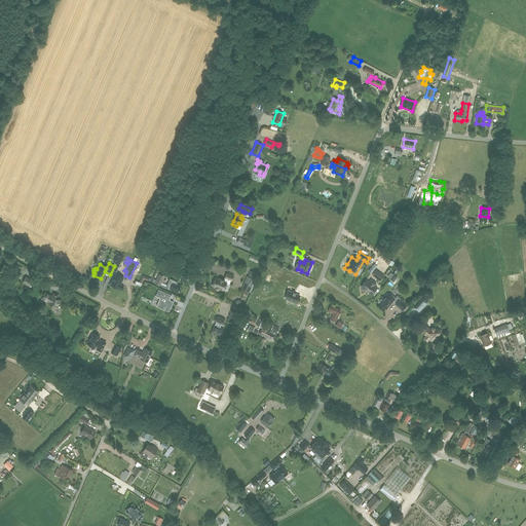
[(376,270),(372,274),(380,280),(384,275),(376,270)]
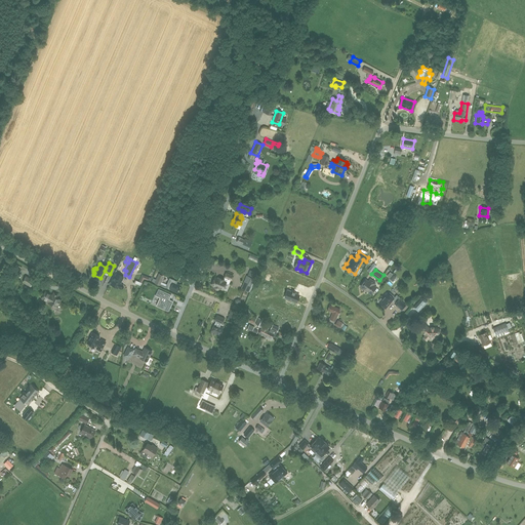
[(211,285),(216,287),(216,289),(216,290),(217,290),(218,290),(219,289),(219,288),(223,289),(226,283),(229,284),(231,280),(233,276),(226,273),(225,278),(224,280),(218,278),(218,279),(214,277),(211,285)]
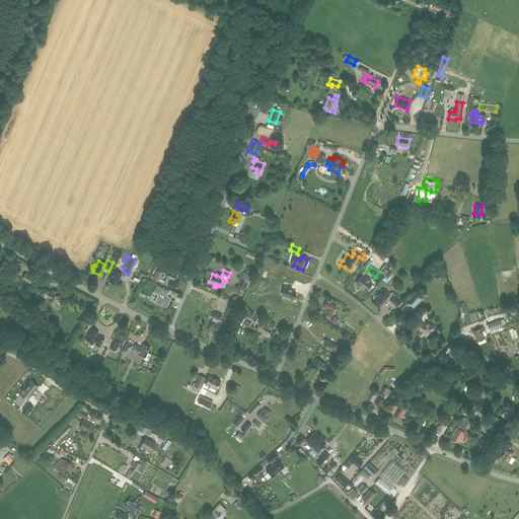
[(115,271),(109,281),(117,285),(119,286),(121,286),(122,285),(122,284),(122,283),(122,282),(119,280),(122,274),(115,271)]
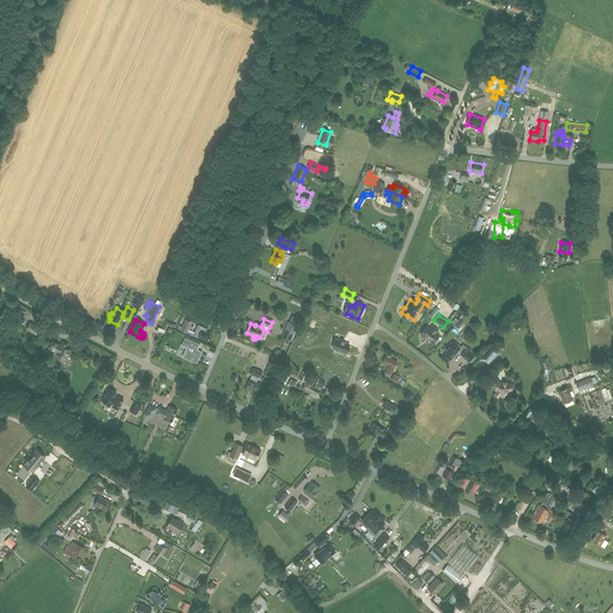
[(181,331),(186,333),(192,322),(186,320),(182,328),(181,331)]
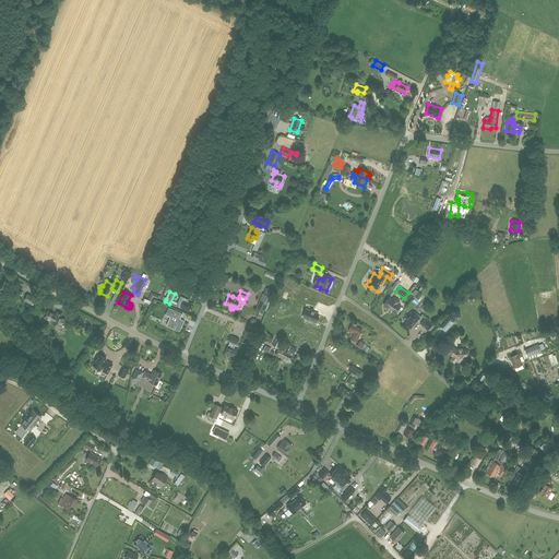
[(151,293),(147,299),(145,298),(144,301),(151,305),(153,297),(161,299),(162,296),(158,295),(151,293)]
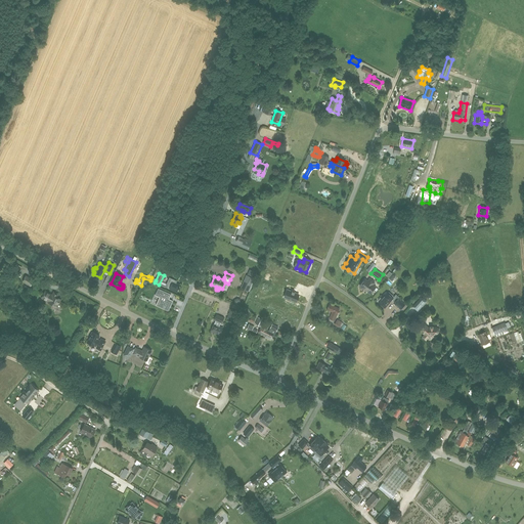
[(246,274),(241,288),(248,291),(254,277),(246,274)]
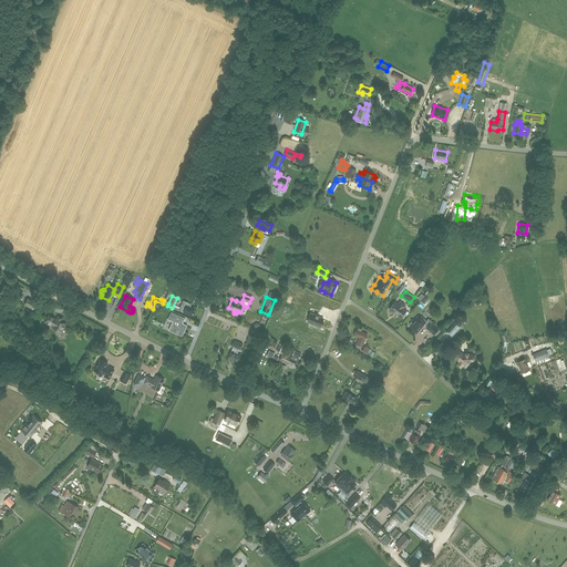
[(401,318),(406,310),(403,308),(405,306),(400,301),(398,303),(394,301),(389,309),(401,318)]
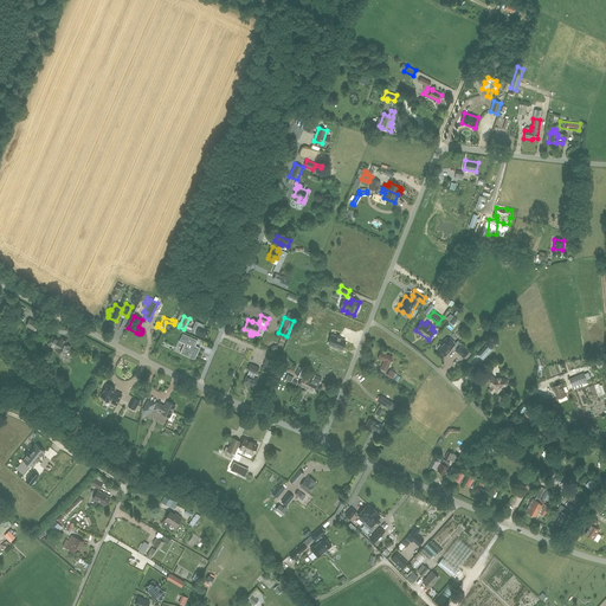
[(198,329),(193,328),(192,331),(205,337),(208,329),(199,326),(198,329)]
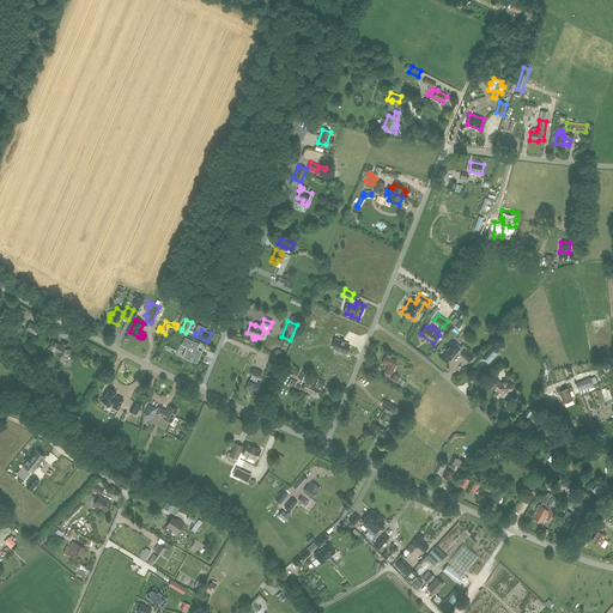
[(200,344),(184,338),(181,345),(187,347),(182,357),(196,364),(202,352),(198,350),(200,344)]
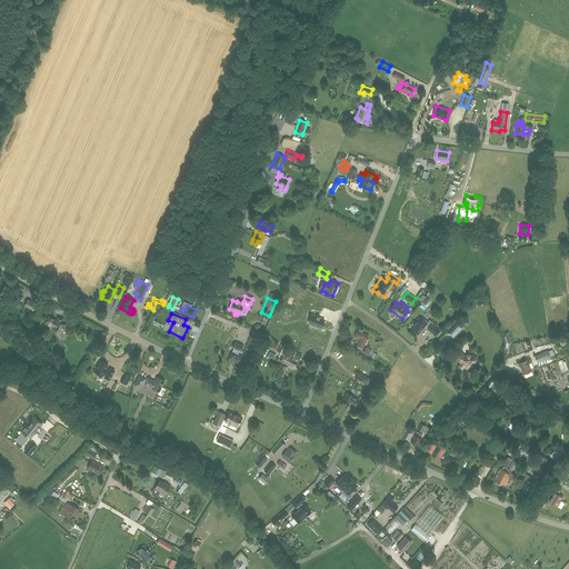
[(311,315),(308,322),(320,328),(323,320),(311,315)]
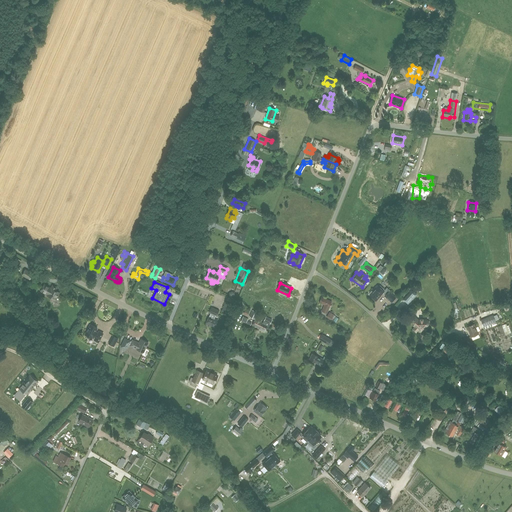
[(47,295),(55,300),(59,292),(55,290),(57,288),(52,285),(51,288),(44,284),(40,291),(47,295)]
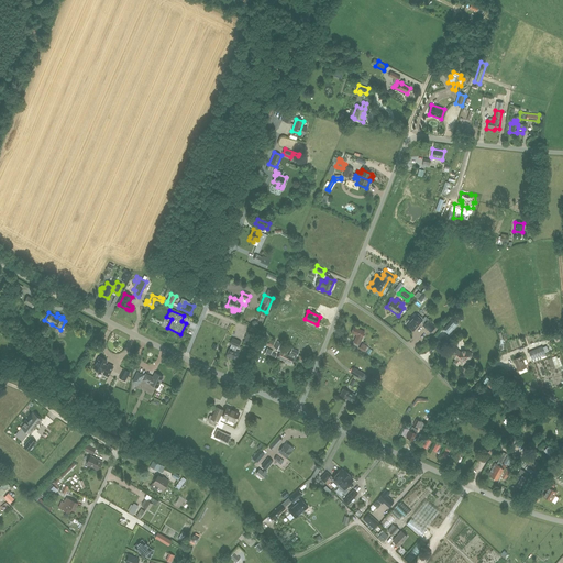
[(423,326),(430,332),(434,327),(428,320),(424,323),(422,320),(421,319),(422,318),(418,313),(416,315),(415,313),(409,320),(408,320),(406,322),(407,323),(406,324),(414,331),(420,322),(423,326)]
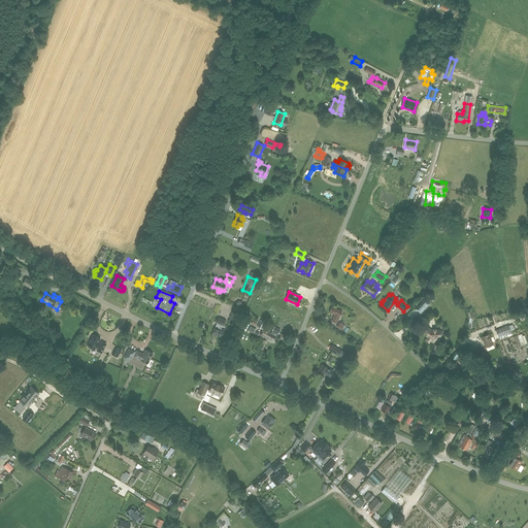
[(416,309),(421,314),(427,306),(426,306),(429,303),(425,299),(416,309)]
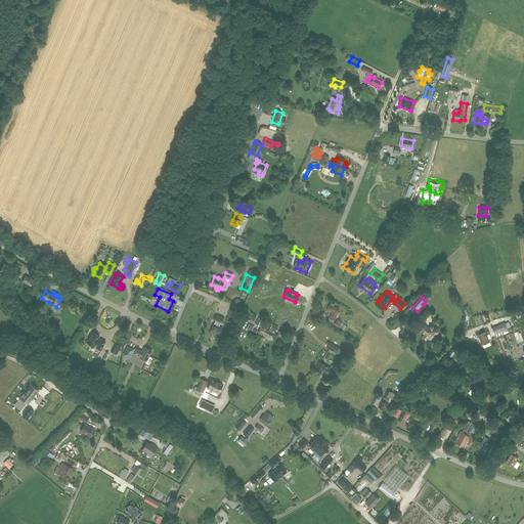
[(329,304),(325,313),(331,314),(330,316),(328,316),(325,320),(337,324),(338,320),(336,319),(337,317),(340,318),(342,315),(338,314),(340,309),(329,304)]
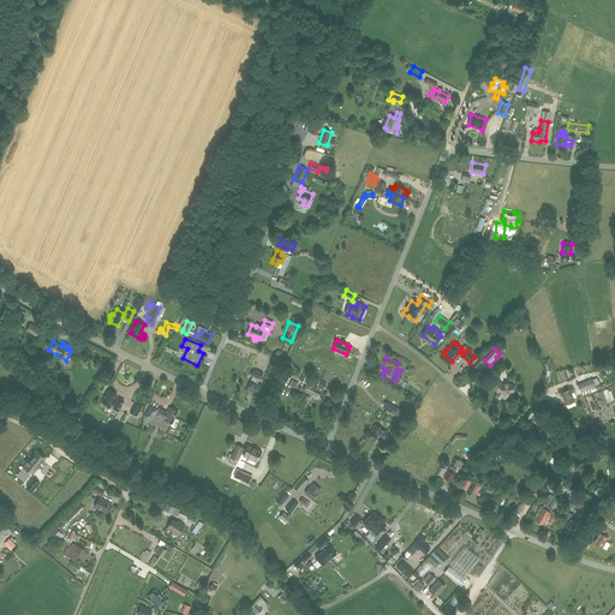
[(276,365),(270,363),(266,374),(272,376),(273,374),(278,376),(280,370),(275,368),(276,365)]
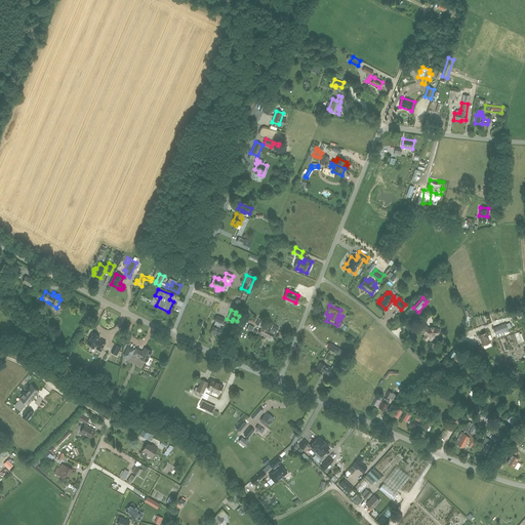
[(216,315),(214,321),(216,321),(214,324),(210,332),(219,336),(223,328),(219,327),(220,323),(221,324),(225,319),(216,315)]
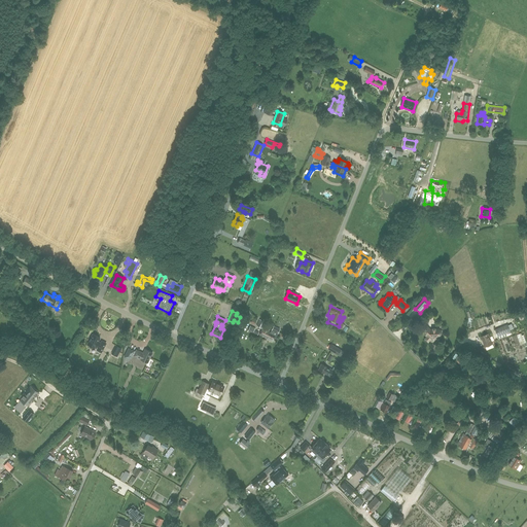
[(496,330),(498,336),(499,340),(507,337),(506,335),(511,334),(507,325),(496,330)]
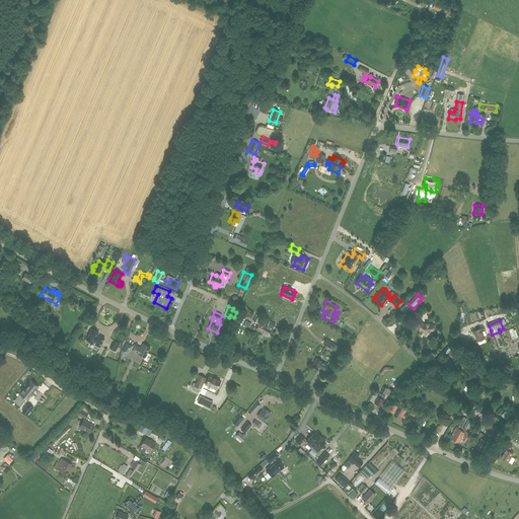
[(271,330),(272,329),(265,326),(266,324),(260,321),(258,323),(255,329),(269,336),(270,332),(271,332),(272,331),(271,330)]
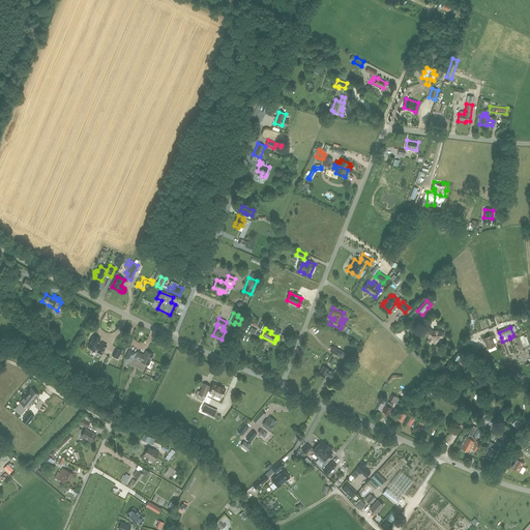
[(432,330),(427,335),(430,339),(428,341),(431,344),(433,342),(438,335),(432,330)]
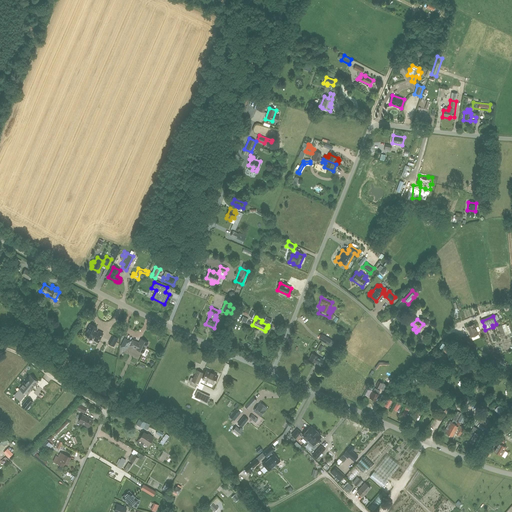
[(90,324),(85,334),(87,335),(86,336),(86,337),(87,338),(88,338),(89,338),(90,338),(90,337),(92,338),(92,337),(95,339),(94,340),(98,342),(103,333),(99,331),(98,333),(95,332),(97,328),(90,324)]
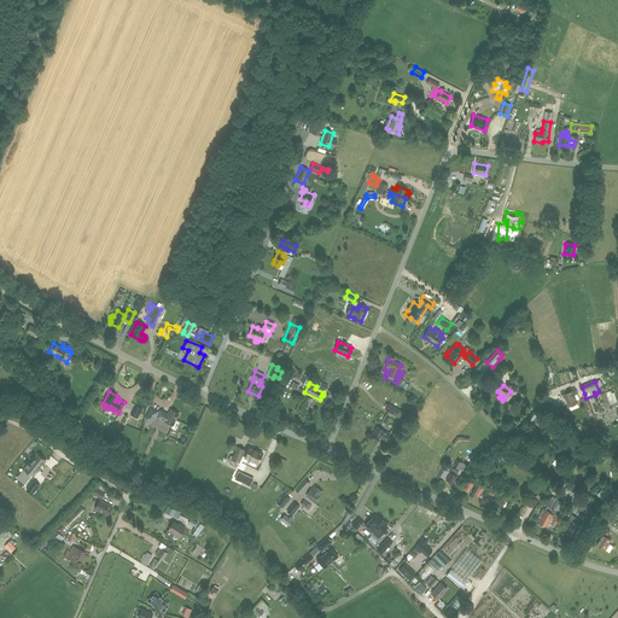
[(572,391),(571,391),(570,391),(570,392),(564,395),(569,407),(577,403),(572,391)]
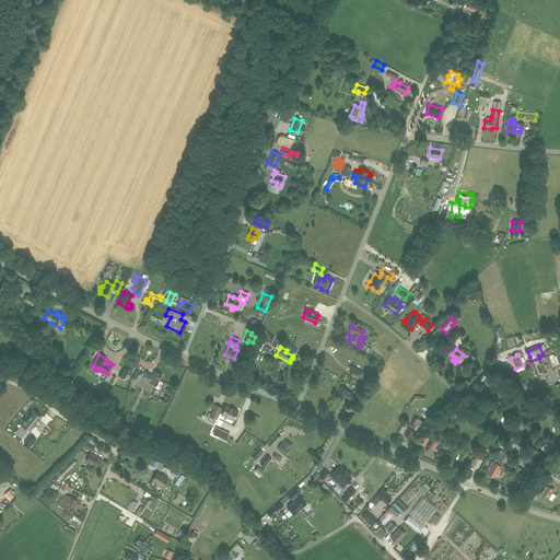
[(352,365),(349,371),(359,376),(362,371),(352,365)]
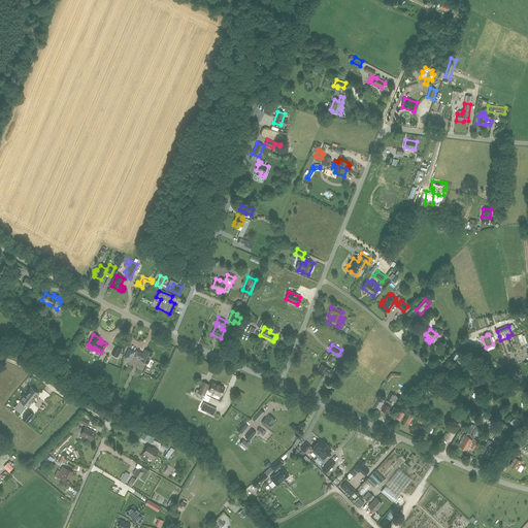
[(130,361),(135,352),(128,349),(124,358),(130,361)]
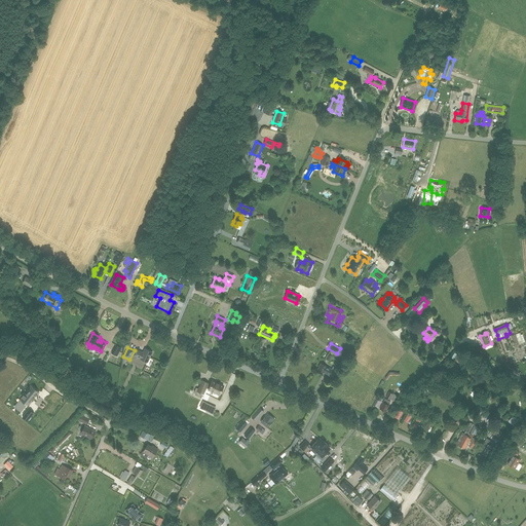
[(152,352),(145,348),(143,352),(136,349),(133,355),(143,361),(144,360),(148,362),(152,352)]
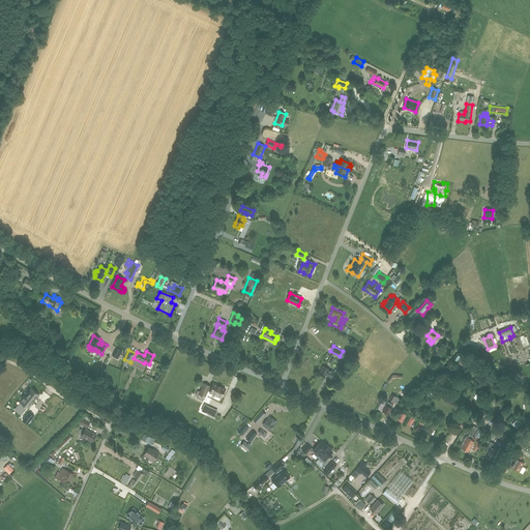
[(463,366),(469,358),(465,354),(462,358),(459,356),(455,360),(463,366)]
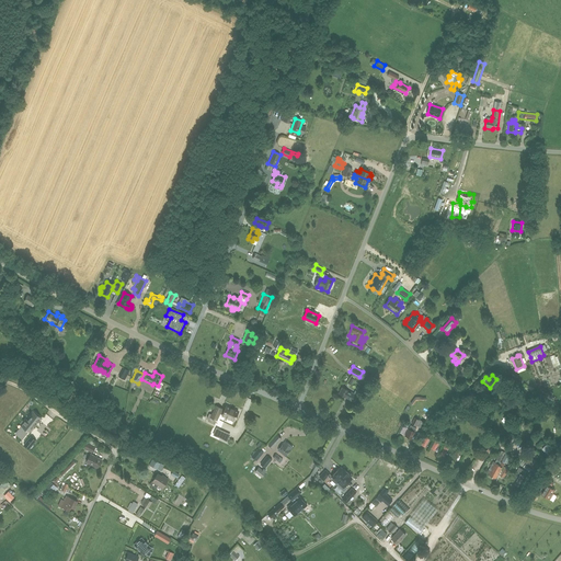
[(77,390),(80,386),(73,380),(70,385),(77,390)]
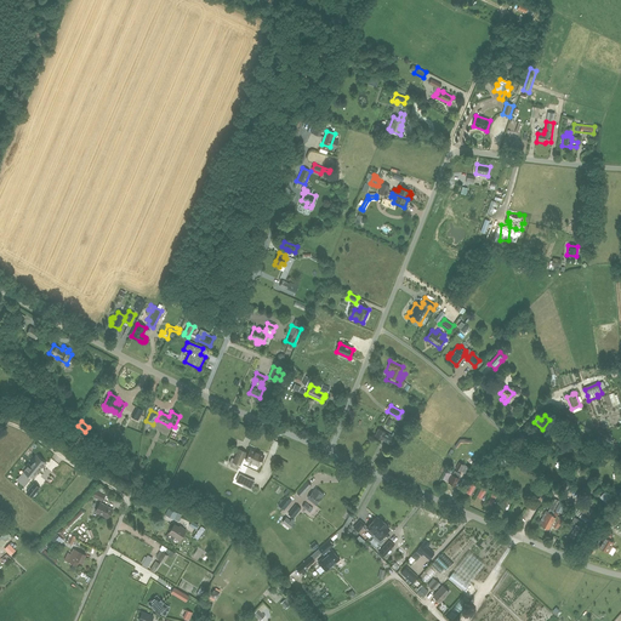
[(375,437),(381,439),(381,438),(385,440),(385,442),(393,445),(397,438),(388,434),(386,433),(386,432),(379,428),(376,432),(377,433),(375,437)]
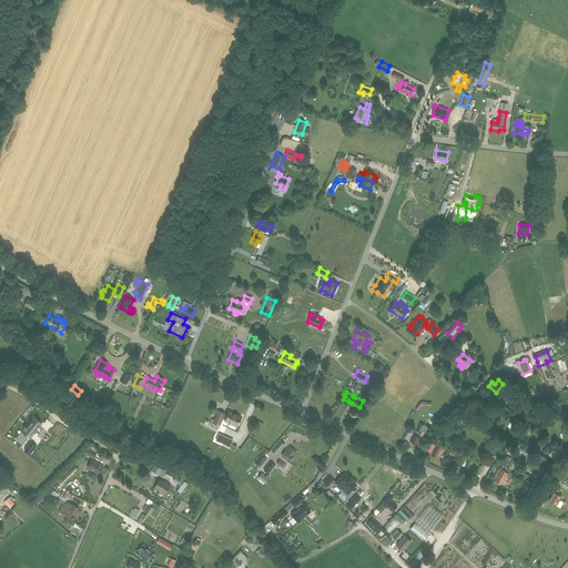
[(469,408),(475,412),(483,402),(478,398),(477,399),(476,399),(469,408)]
